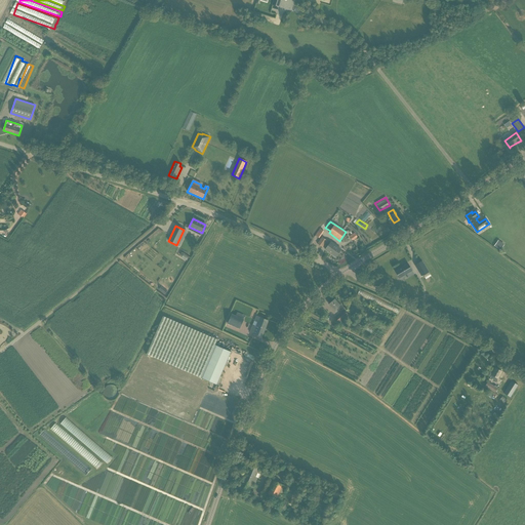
[(324,231),(320,229),(315,236),(319,238),(324,231)]
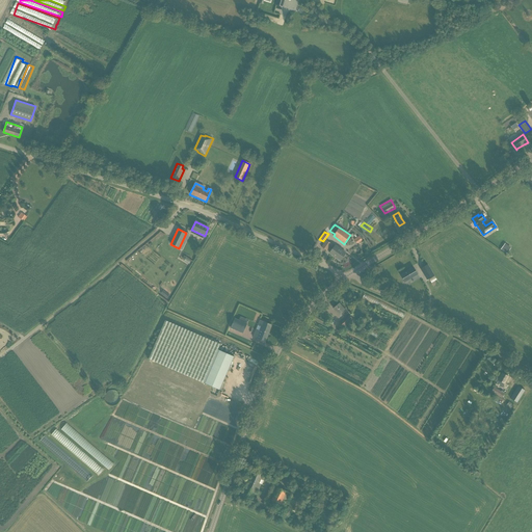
[(498,244),(506,237),(503,234),(495,241),(498,244)]
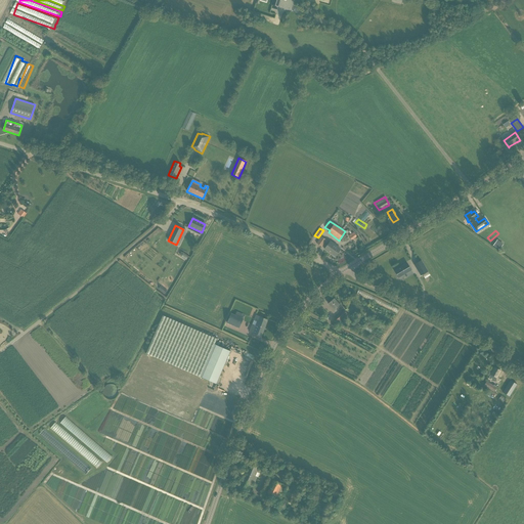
[(321,236),(316,244),(321,247),(326,241),(321,236)]
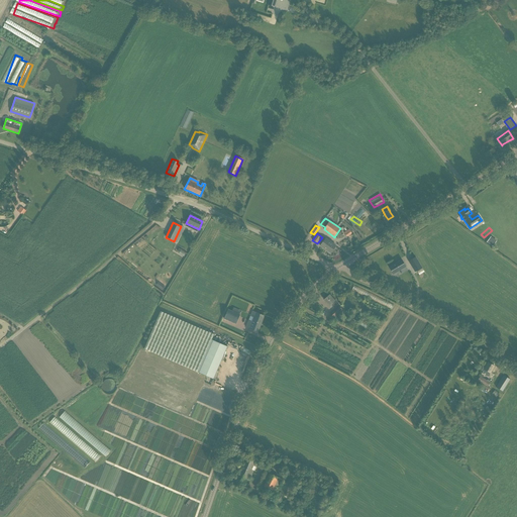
[(491,237),(487,242),(493,246),(496,241),(491,237)]
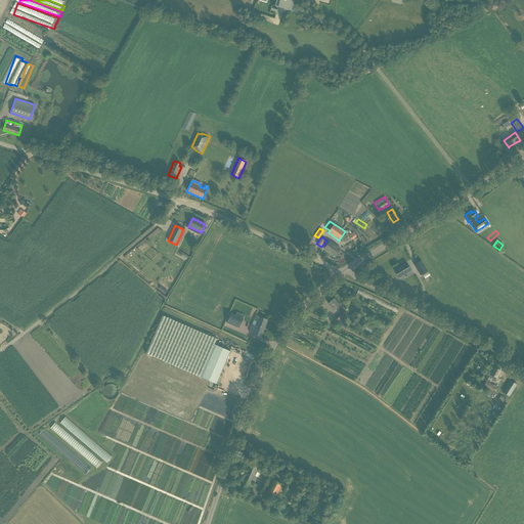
[(340,249),(330,242),(324,249),(335,257),(340,249)]
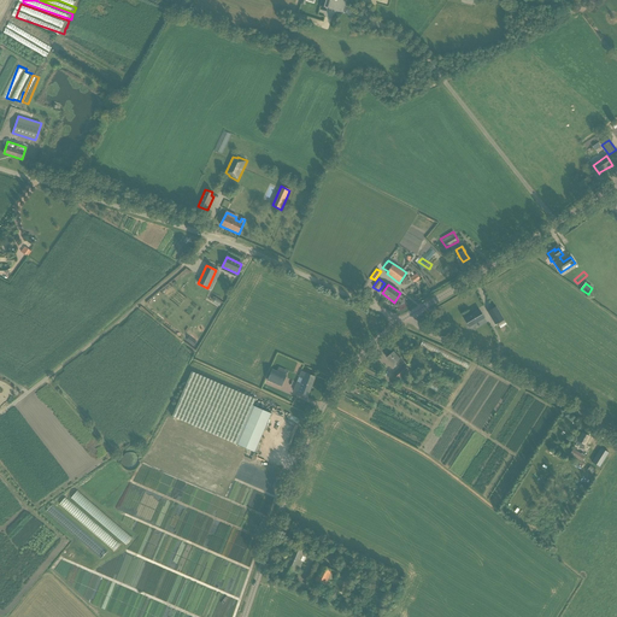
[(504,319),(495,306),(487,311),(495,324),(504,319)]
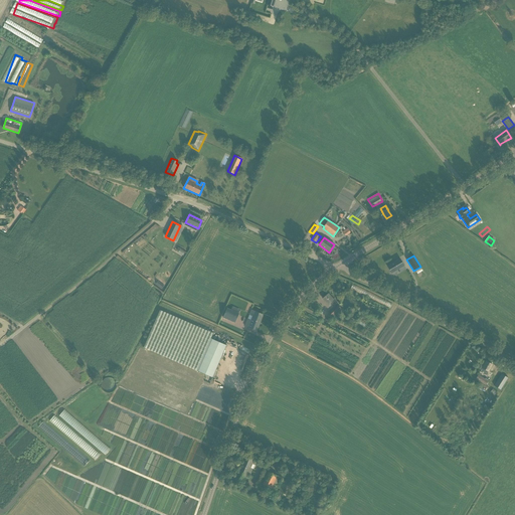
[(393,263),(387,267),(391,274),(404,266),(400,259),(393,263)]
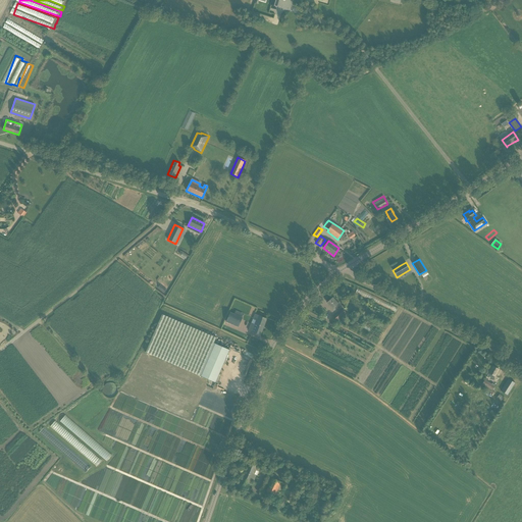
[(327,303),(330,306),(332,309),(335,306),(338,309),(341,307),(332,298),(327,303)]
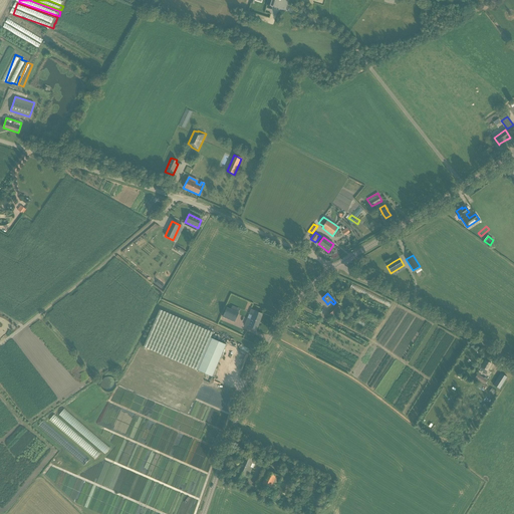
[(327,312),(334,319),(343,311),(337,304),(327,312)]
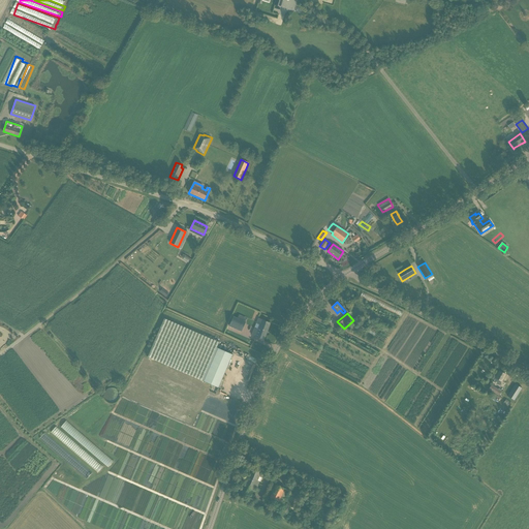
[(241,332),(245,322),(234,317),(229,327),(241,332)]
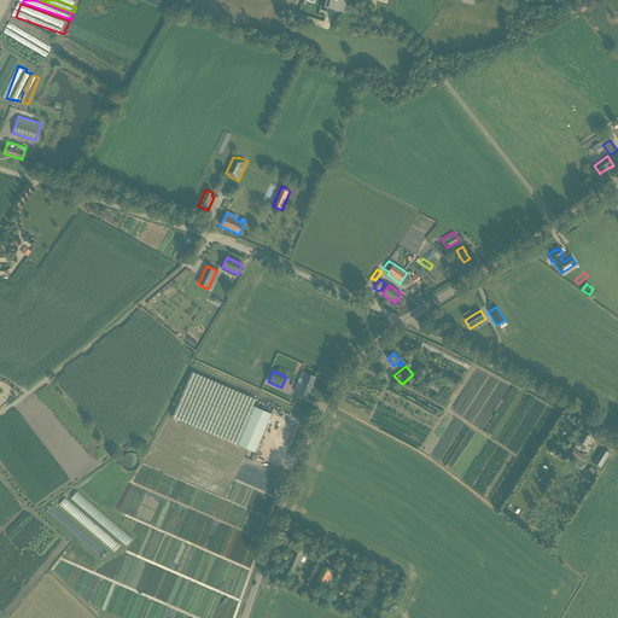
[(295,391),(302,395),(308,397),(315,378),(310,375),(302,372),(295,391)]
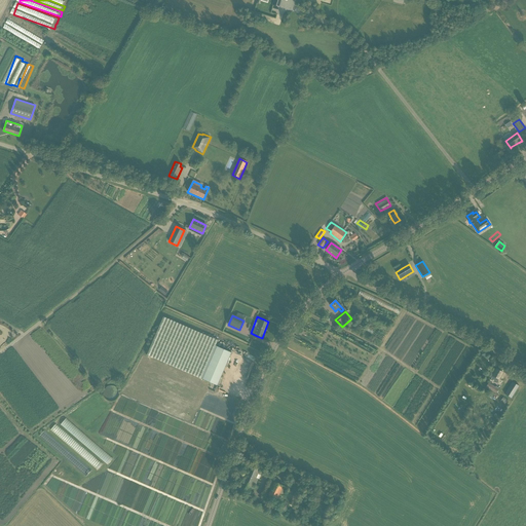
[(201,378),(217,340),(163,317),(147,355),(201,378)]
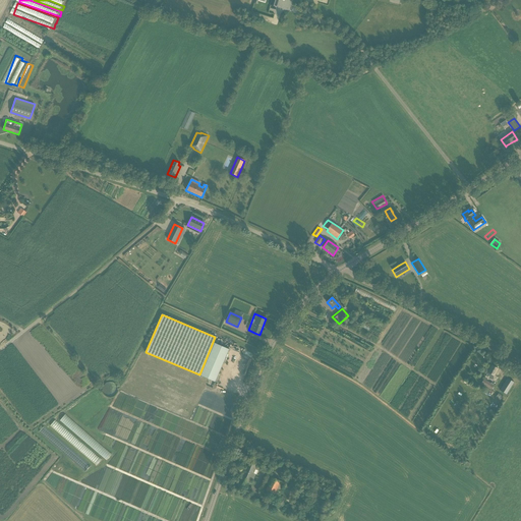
[(199,374),(215,382),(229,348),(214,342),(199,374)]
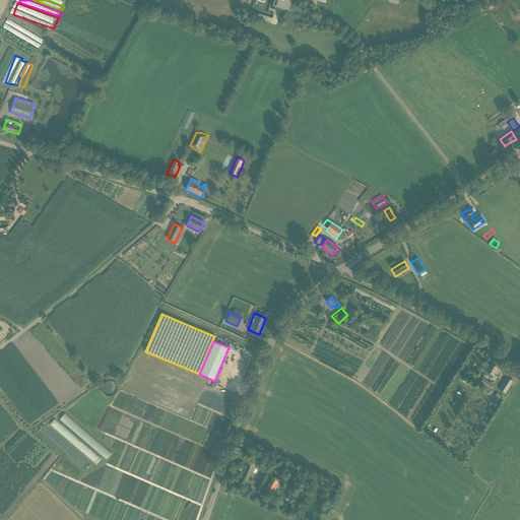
[(493,375),(495,373),(497,368),(491,365),(489,369),(486,371),(488,372),(485,375),(491,378),(493,375)]
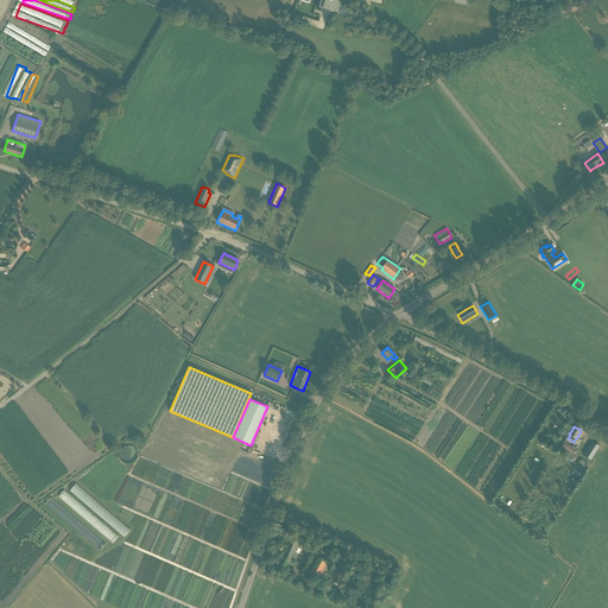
[(593,441),(583,455),(590,460),(600,445),(593,441)]
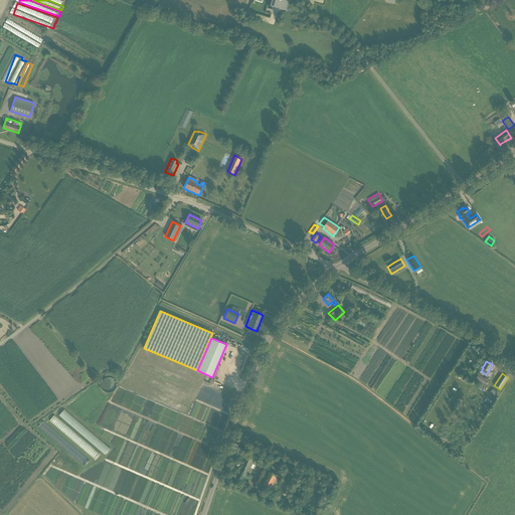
[(503,387),(506,389),(514,376),(511,374),(503,387)]
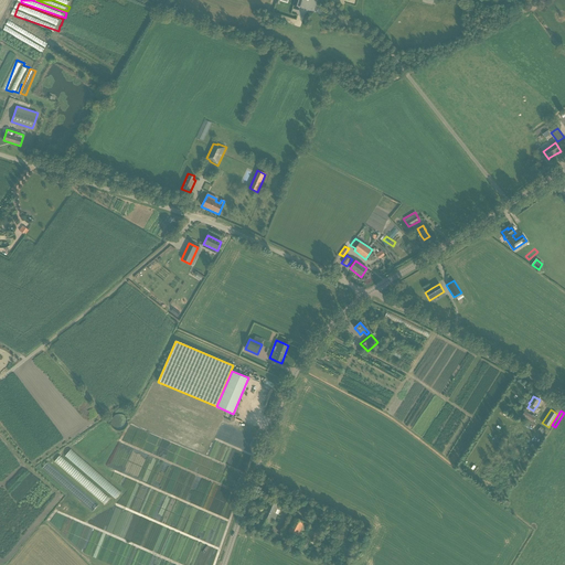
[(525,418),(524,420),(529,424),(530,424),(531,424),(530,427),(532,428),(535,423),(533,423),(535,418),(534,417),(534,416),(532,415),(524,412),(522,416),(525,418)]
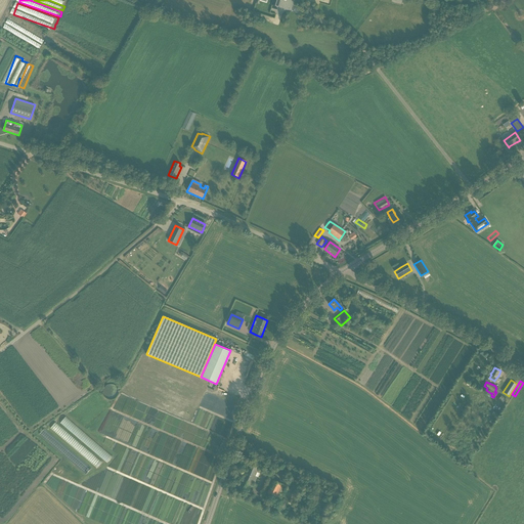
[(119,456),(71,417),(66,424),(97,450),(97,451),(113,465),(119,456)]
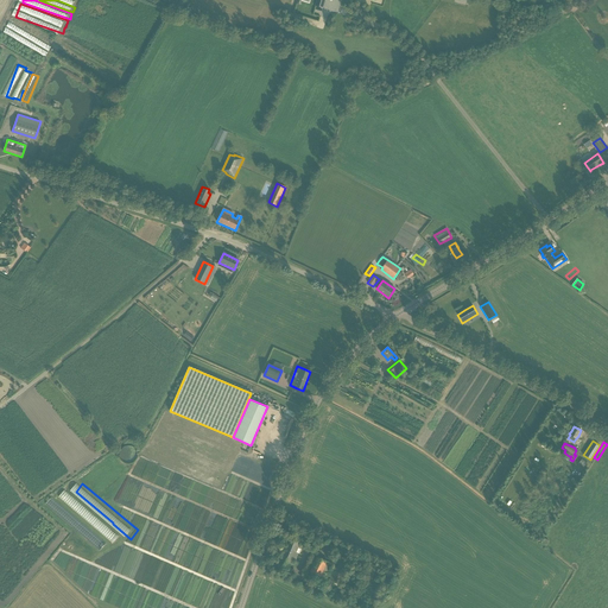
[(333,564),(316,557),(309,574),(325,581),(333,564)]
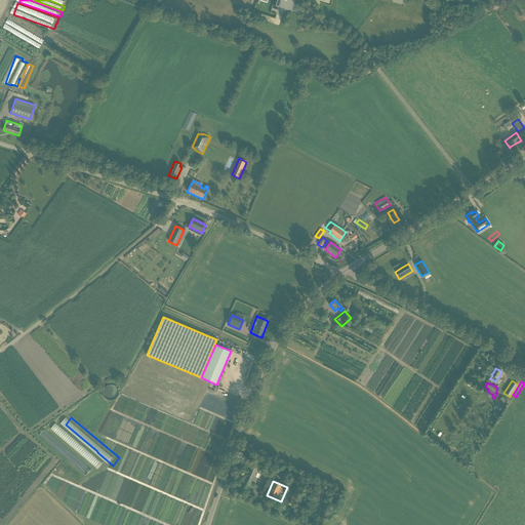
[(283,503),(288,507),(292,509),(299,492),(289,488),(283,503)]
